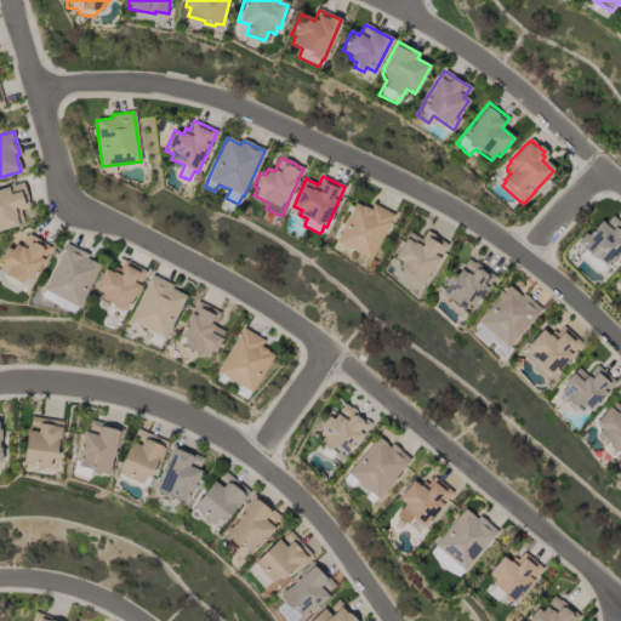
[(0,188),(23,182),(28,200),(27,200),(29,206),(18,210),(23,223),(0,229),(0,188)]
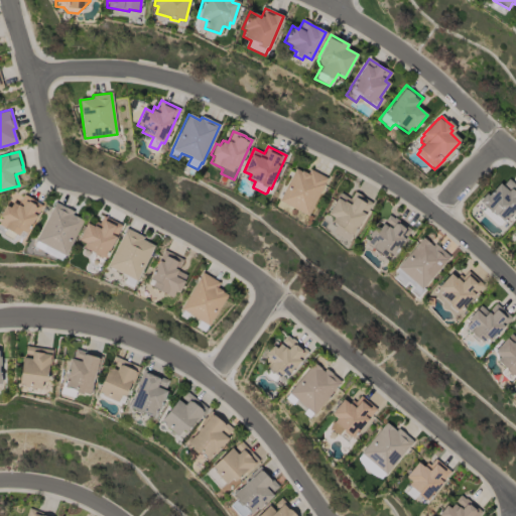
[(326,178),(306,215),(279,201),(295,168),(307,174),(309,169),(326,178)]
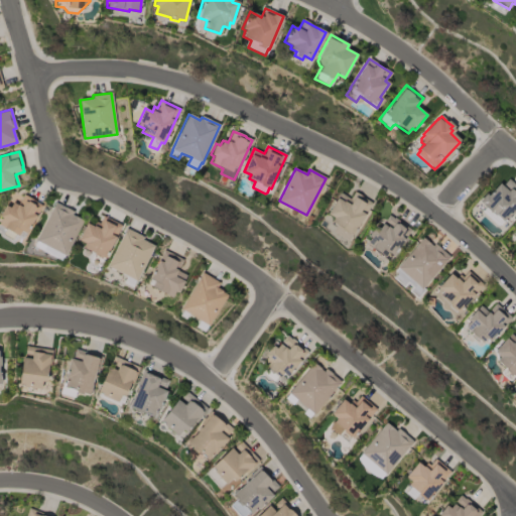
[(499,183),(507,191),(509,190),(503,184),(508,178),(515,185),(515,210),(504,223),(503,222),(498,227),(482,212),(485,208),(479,202),(486,194),(488,196),(499,183)]
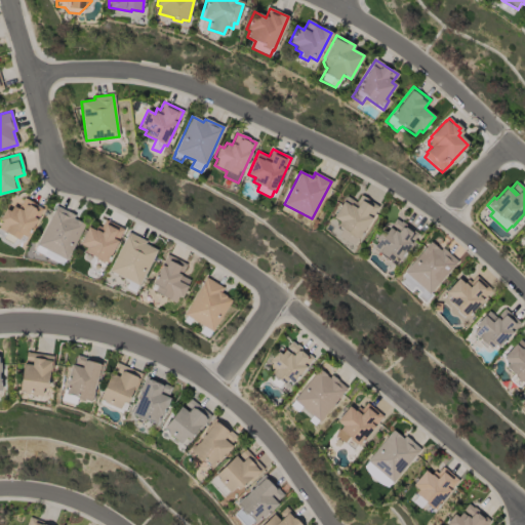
[(346,197),(356,203),(360,195),(368,200),(368,201),(380,208),(360,240),(336,226),(338,221),(333,217),(346,197)]
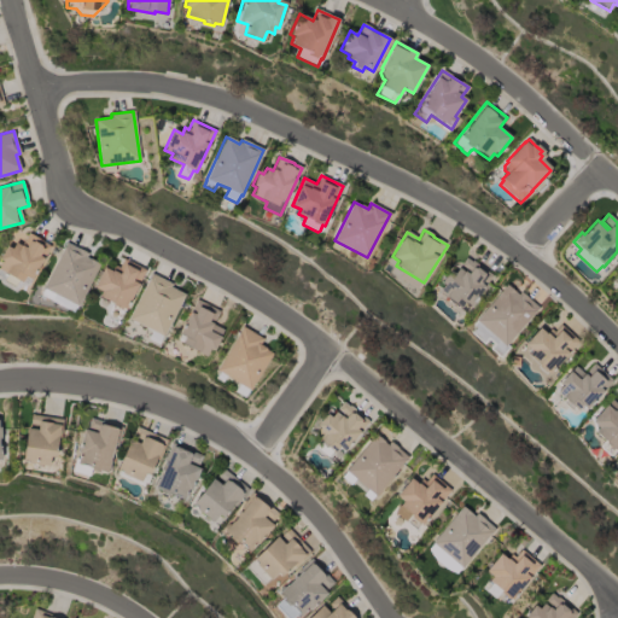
[(0,269),(0,264),(3,261),(0,258),(0,256),(6,245),(11,249),(15,242),(21,245),(28,233),(51,246),(31,279),(25,277),(22,283),(18,280),(13,286),(3,280),(7,274),(0,269)]
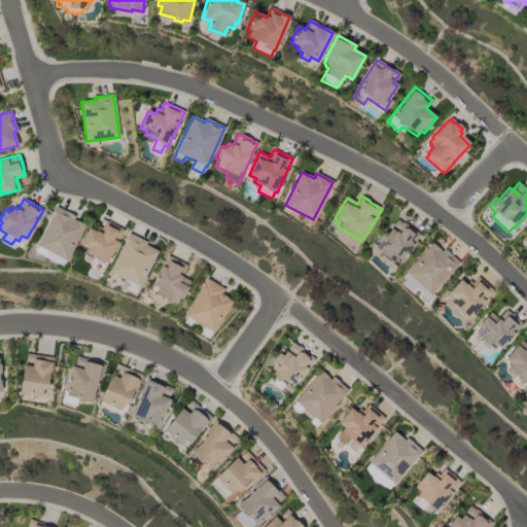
[(66,261),(36,246),(56,207),(74,216),(73,219),(84,225),(66,261)]
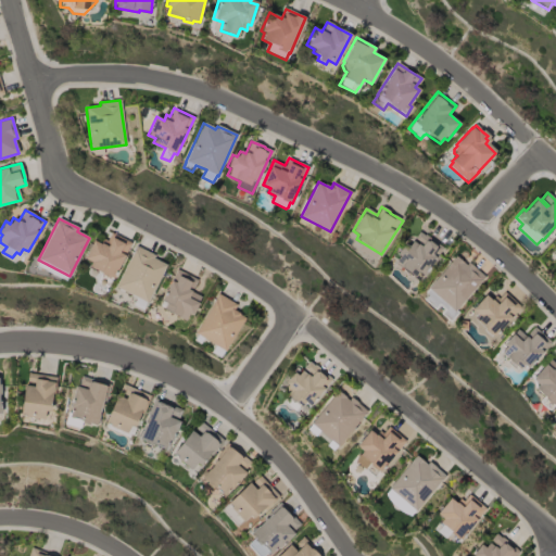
[(93,241),(100,244),(103,238),(108,240),(111,232),(130,242),(113,278),(111,277),(106,285),(97,279),(100,273),(88,266),(91,262),(85,258),(93,241)]
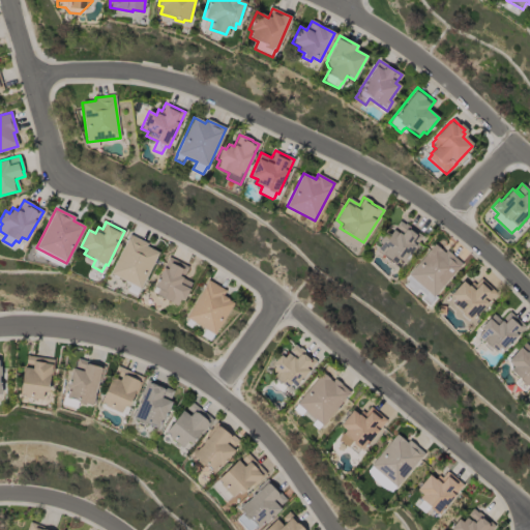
[(375,249),(380,244),(377,242),(384,232),(388,236),(400,222),(404,225),(405,224),(422,236),(402,263),(399,260),(394,265),(375,249)]
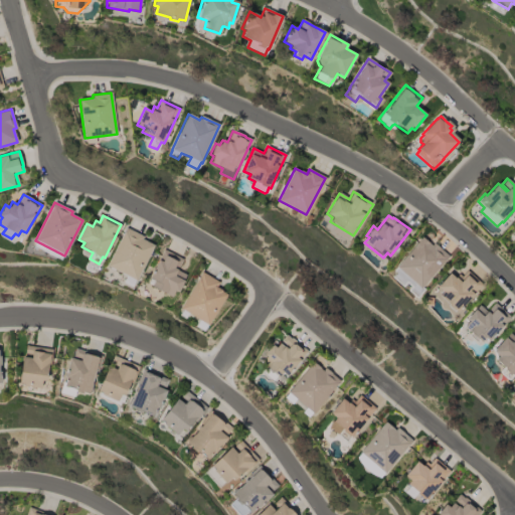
[(106,266),(125,227),(143,236),(142,239),(154,245),(136,281),(106,266)]
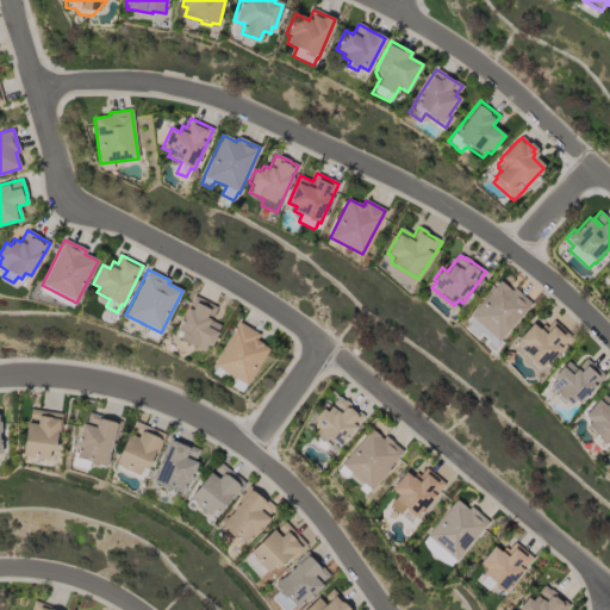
[(465,322),(499,281),(510,291),(512,288),(531,304),(499,341),(503,343),(493,354),(481,344),(486,338),(480,334),(477,340),(464,329),(467,324),(465,322)]
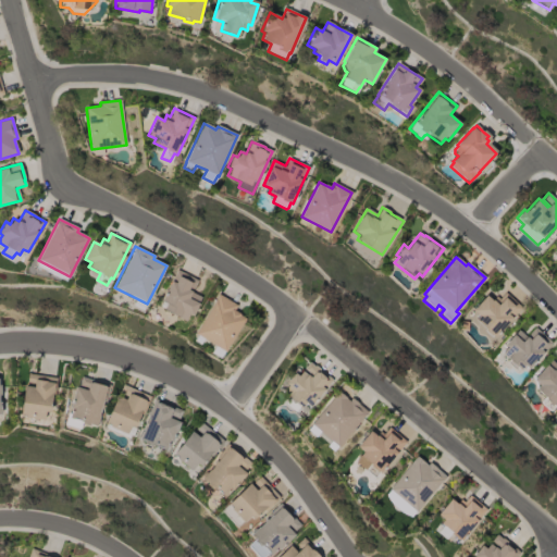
[(162,309),(165,304),(160,301),(176,270),(197,281),(190,292),(200,297),(197,304),(198,304),(192,316),(188,314),(185,321),(162,309)]
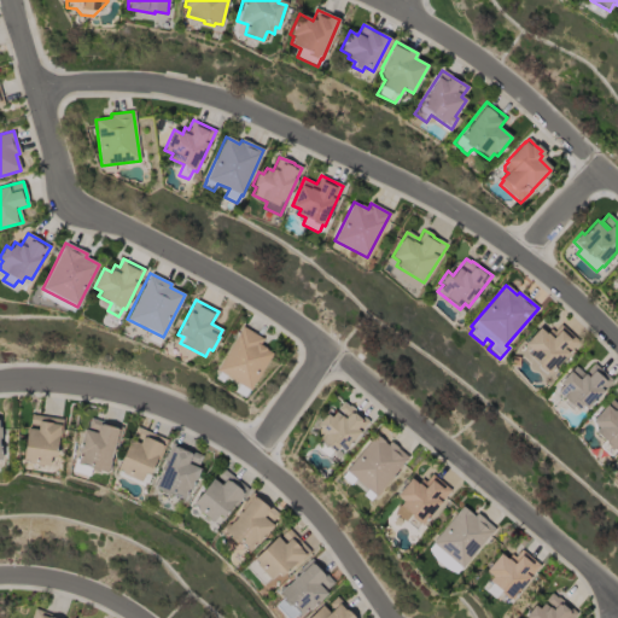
[(551,328),(554,332),(560,325),(578,342),(548,374),(526,355),(530,350),(524,344),(538,327),(546,333),(551,328)]
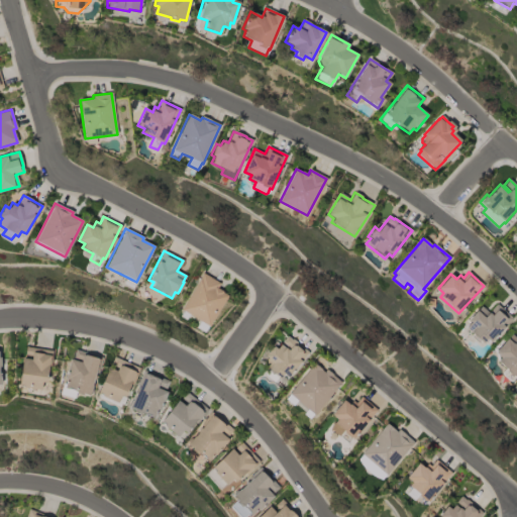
[(227,296),(208,327),(181,310),(203,274),(219,284),(216,288),(222,292),(221,293),(227,296)]
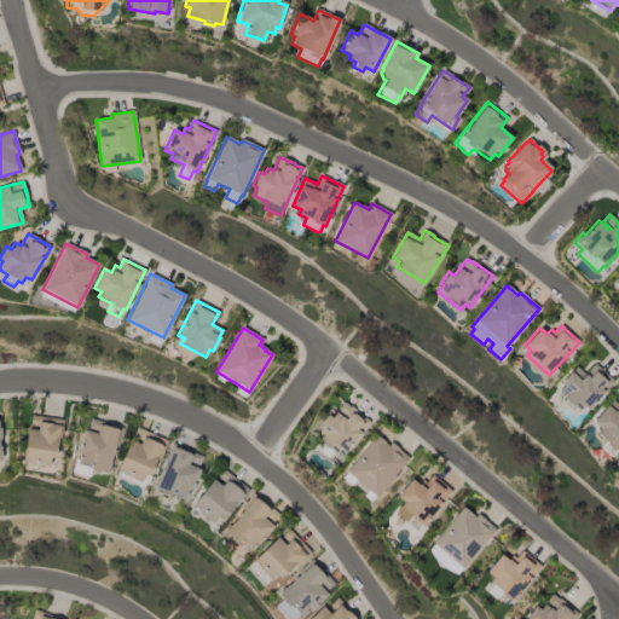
[(576,366),(585,375),(594,365),(613,381),(586,410),(582,405),(578,410),(574,408),(572,411),(563,403),(565,400),(557,392),(562,386),(560,383),(571,371),(576,366)]
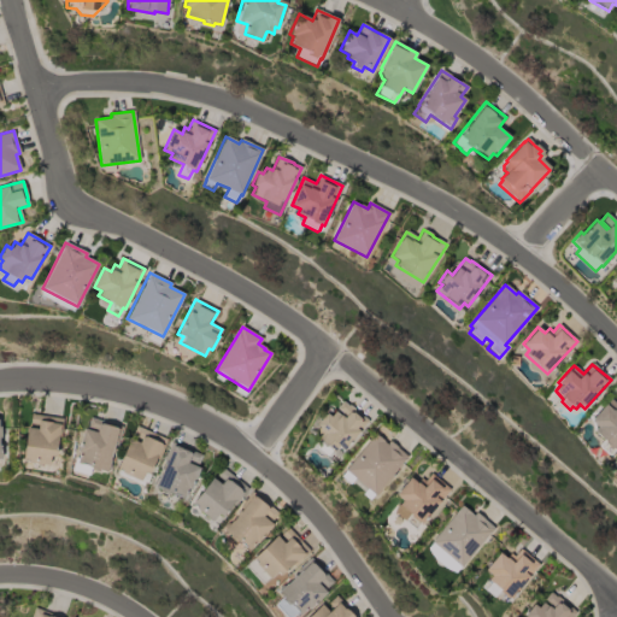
[(616,404),(616,447),(615,451),(613,448),(607,456),(597,446),(603,440),(592,432),(597,427),(589,421),(610,399),(616,404)]
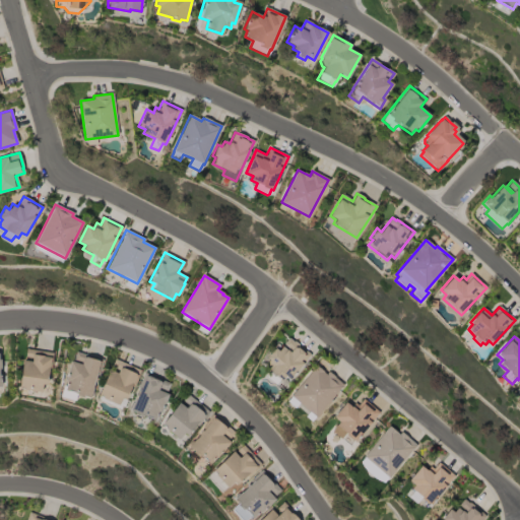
[(280,380),(275,385),(266,377),(270,372),(263,366),(268,360),(266,358),(274,348),(278,351),(281,346),(285,349),(287,347),(282,344),(288,337),(293,341),(295,340),(312,354),(289,381),(284,376),(280,380)]
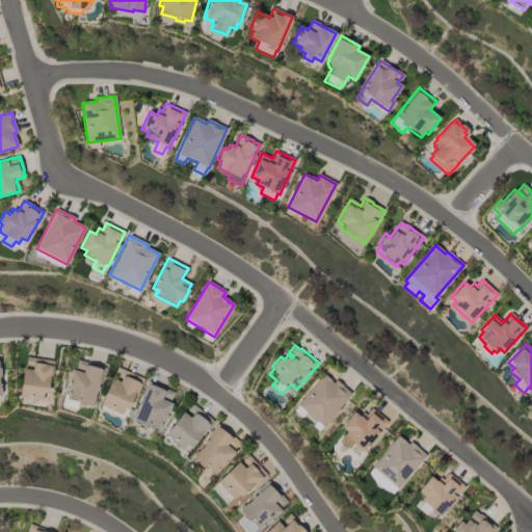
[(53,362),(51,376),(50,376),(47,394),(43,394),(42,401),(19,398),(23,369),(25,369),(27,357),(53,362)]
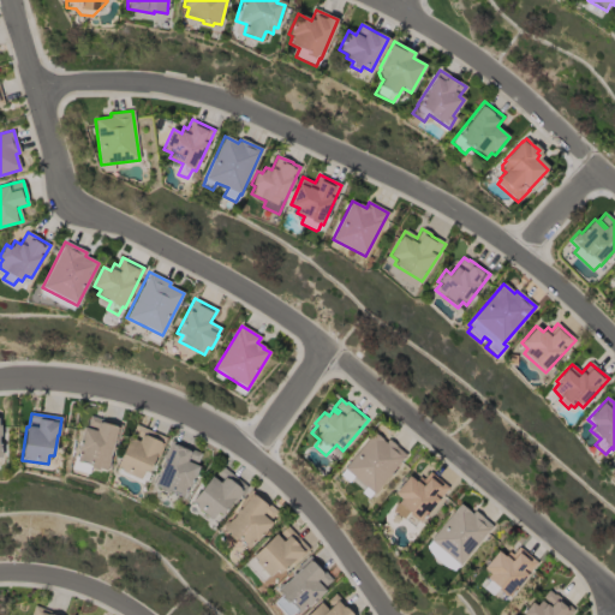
[(113,441),(112,446),(113,448),(113,452),(109,453),(108,461),(109,464),(108,469),(106,470),(106,471),(99,469),(99,470),(90,467),(90,466),(76,461),(78,452),(76,451),(83,428),(95,431),(96,428),(87,425),(89,417),(120,425),(115,442),(113,441)]
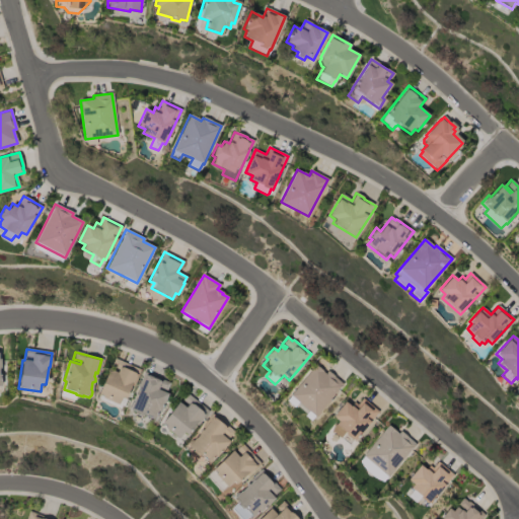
[(140,370),(133,386),(130,385),(125,398),(121,396),(117,404),(96,395),(108,369),(117,372),(118,370),(110,367),(115,358),(140,370)]
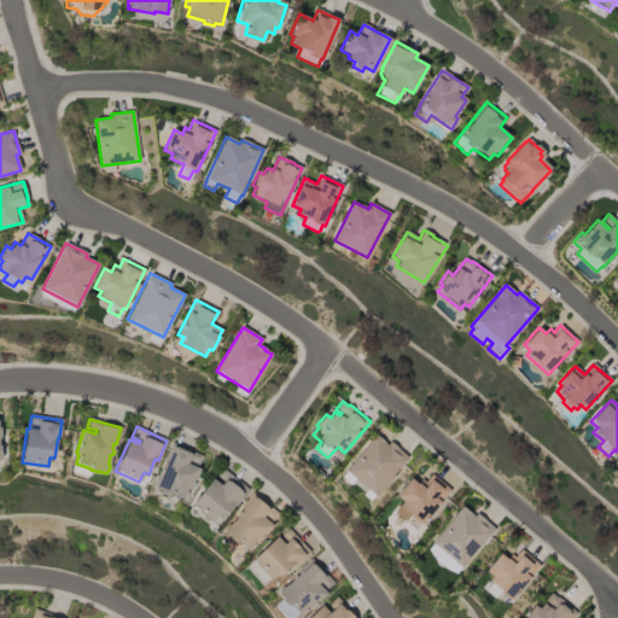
[(375,496),(373,495),(369,500),(363,495),(368,489),(355,478),(349,484),(342,477),(347,471),(345,471),(374,436),(386,445),(390,442),(408,458),(375,496)]
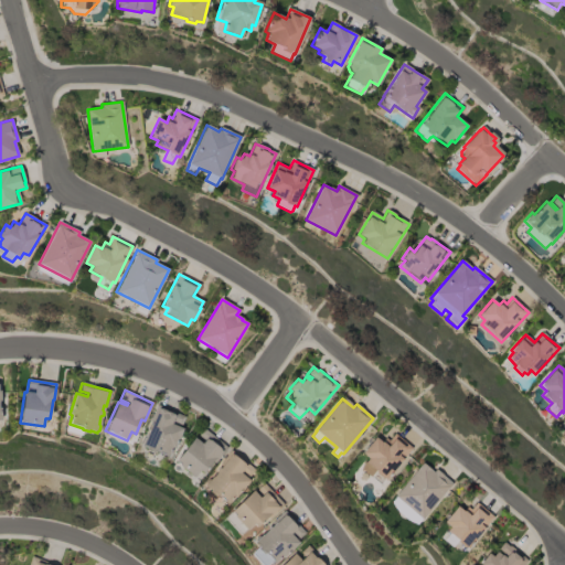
[(169,458),(150,449),(149,451),(146,450),(147,448),(140,445),(140,443),(141,439),(144,438),(145,435),(146,435),(148,429),(147,427),(148,425),(150,424),(151,422),(149,420),(156,404),(184,417),(181,426),(174,423),(173,424),(171,423),(171,424),(182,428),(169,458)]
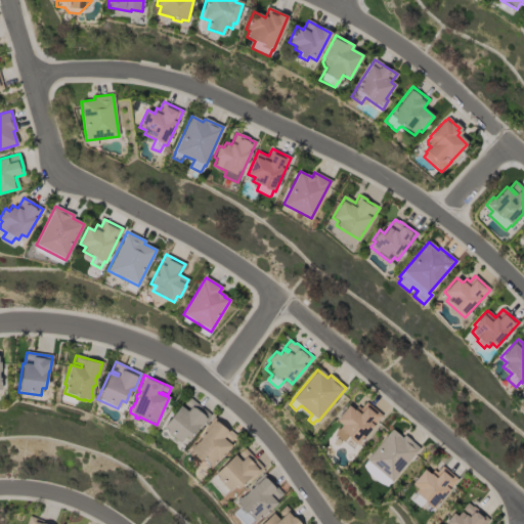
[(179,442),(162,428),(179,406),(186,412),(189,409),(182,403),(188,396),(211,415),(199,430),(197,428),(187,439),(184,436),(179,442)]
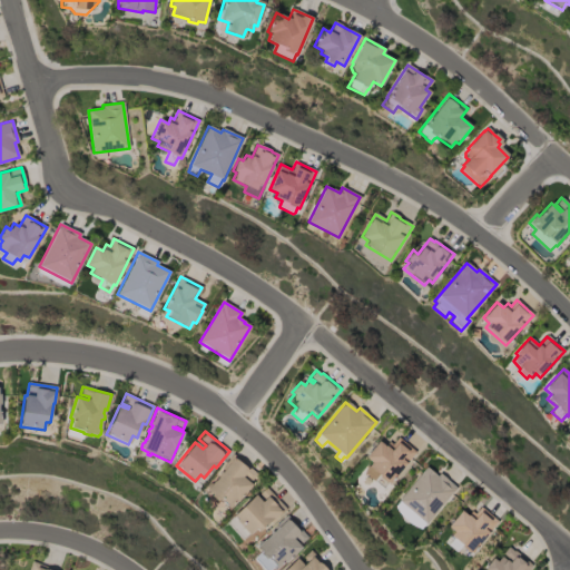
[(363,472),(371,463),(364,458),(379,440),(384,445),(387,441),(394,446),(399,441),(395,439),(397,438),(414,452),(383,490),(363,472)]
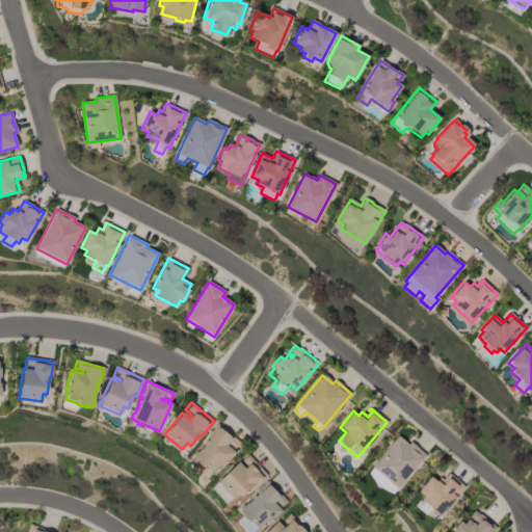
[(192,457),(203,445),(203,444),(205,441),(206,442),(208,439),(206,437),(216,425),(239,443),(234,449),(228,444),(227,445),(225,445),(235,452),(221,469),(219,468),(213,475),(203,466),(202,468),(196,462),(197,461),(192,457)]
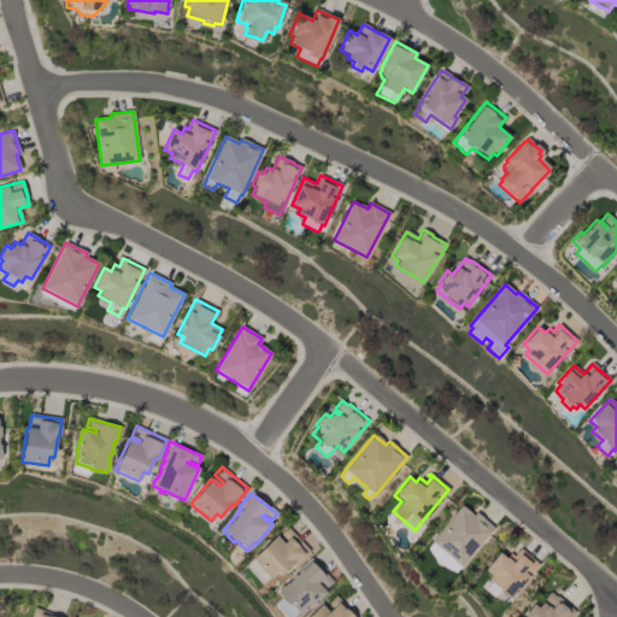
[(428,547),(432,542),(430,541),(462,505),(474,516),(476,512),(495,529),(462,568),(451,570),(430,554),(428,547)]
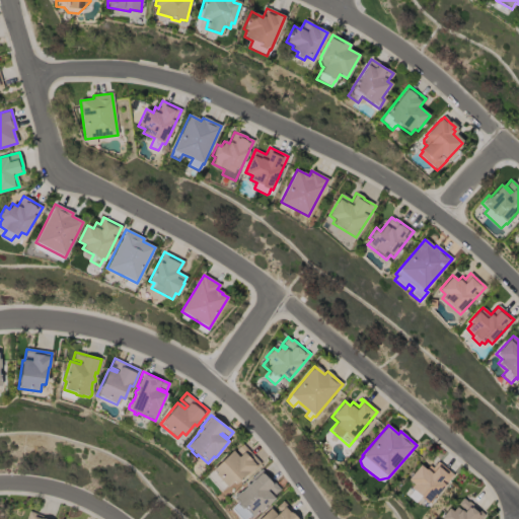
[(206,476),(232,451),(237,456),(240,454),(236,449),(242,444),(261,463),(246,475),(244,473),(234,483),(231,479),(220,491),(206,476)]
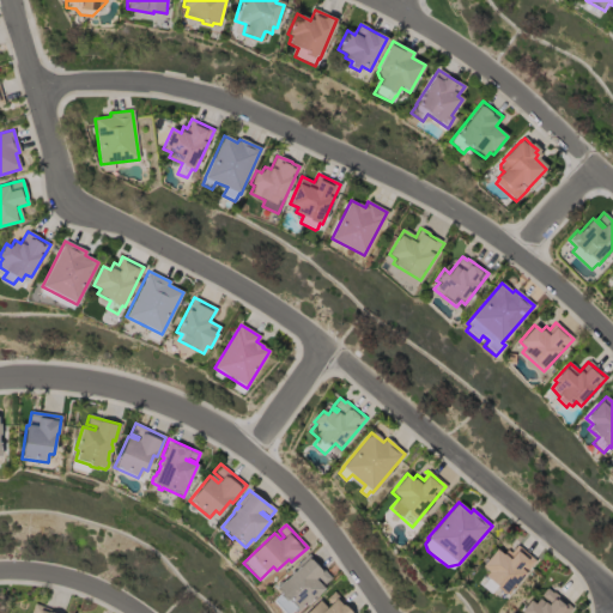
[(496,550),(502,556),(507,550),(511,553),(517,546),(535,562),(507,595),(504,593),(503,594),(495,588),(496,586),(485,576),(489,572),(480,566),(496,550)]
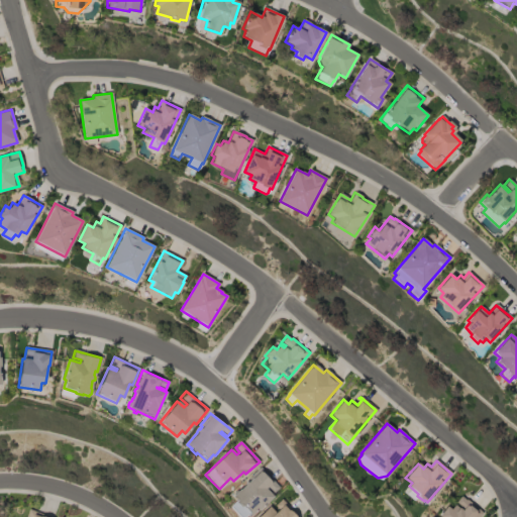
[(250,516),(247,513),(243,516),(239,516),(229,507),(236,501),(232,496),(243,485),(243,484),(245,482),(247,482),(249,480),(247,478),(260,467),(280,488),(273,494),(268,488),(266,489),(274,497),(259,511),(256,509),(250,516)]
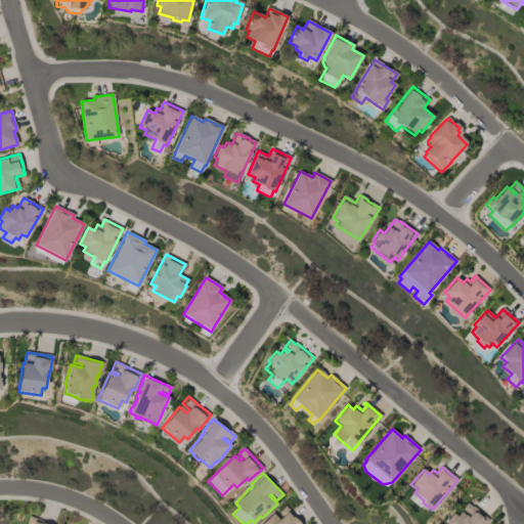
[(444,523),(443,523),(452,513),(456,516),(460,512),(464,515),(466,513),(462,509),(467,503),(472,507),(473,507),(489,520),(485,523),(444,523)]
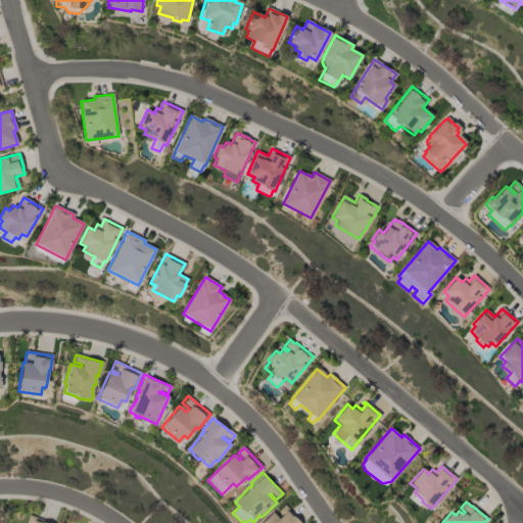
[(260,522),(272,513),(278,520),(282,516),(278,511),(284,505),(300,522),(260,522)]
